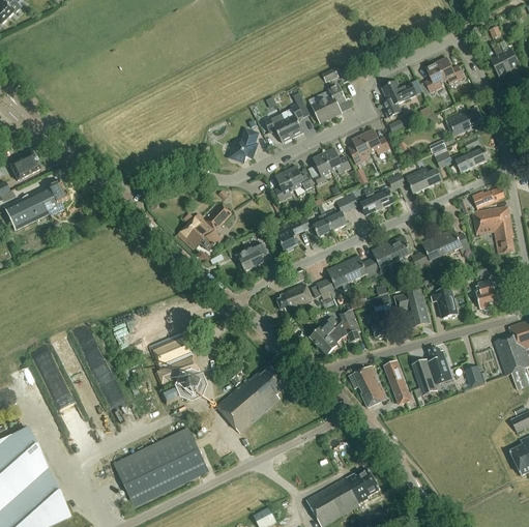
[(2,0),(0,0),(0,22),(12,10),(13,11),(20,5),(17,1),(18,0),(2,0)]
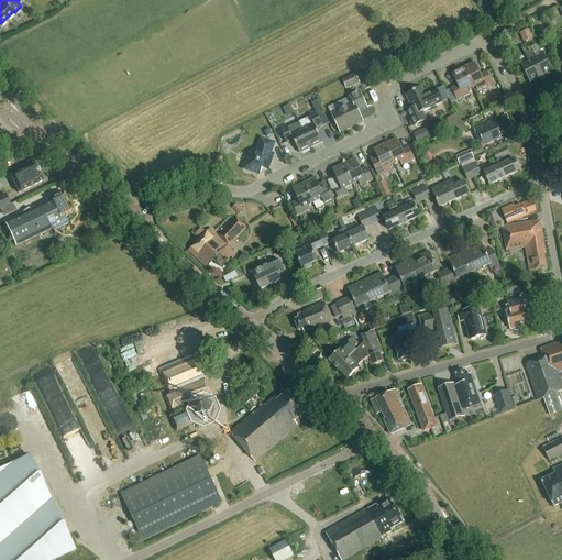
[(528,26),(519,30),(524,40),(532,35),(528,26)]
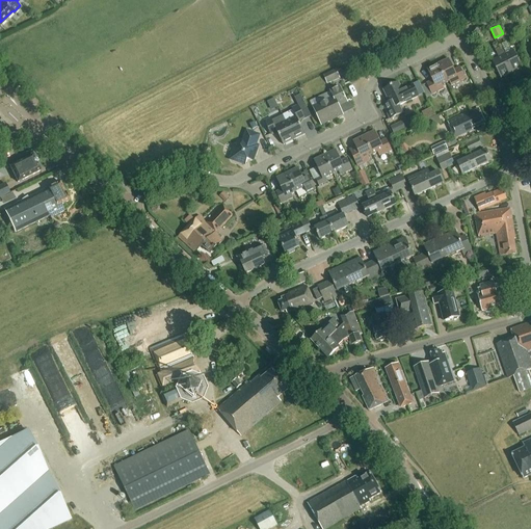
[(512,48),(505,52),(502,45),(498,47),(510,71),(521,64),(512,48)]
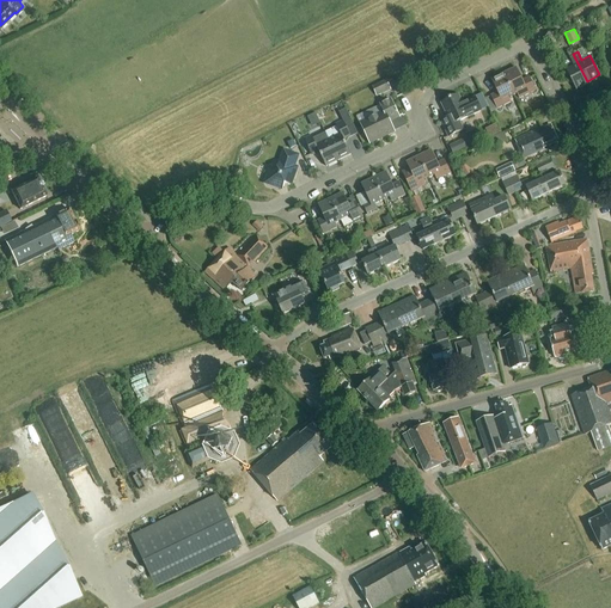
[(564,68),(575,87),(587,81),(573,54),(569,56),(573,63),(564,68)]
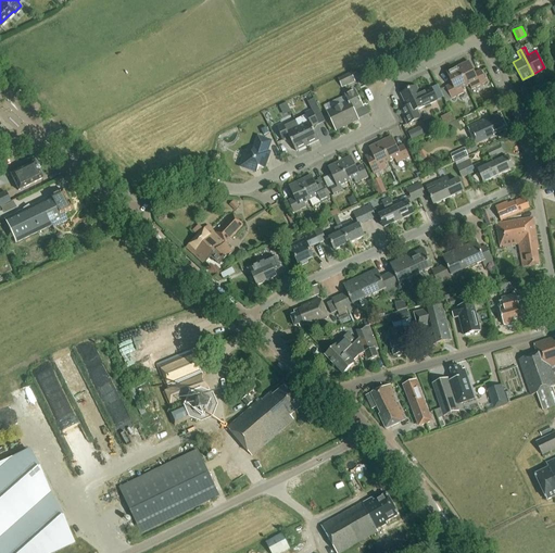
[(468,59),(456,64),(466,84),(471,82),(472,85),(486,79),(480,67),(474,70),(468,59)]
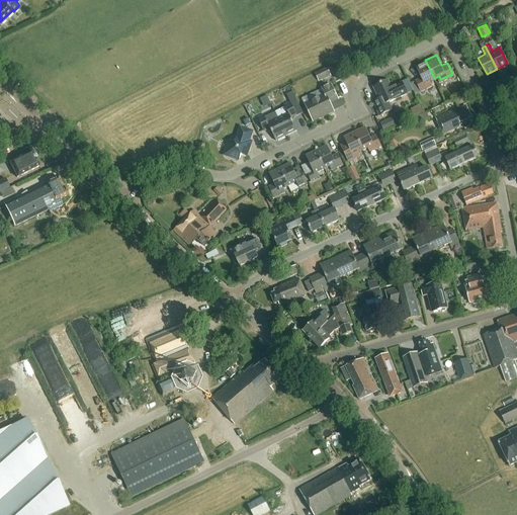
[(430,80),(434,78),(425,60),(415,65),(420,75),(414,78),(420,89),(431,84),(430,80)]
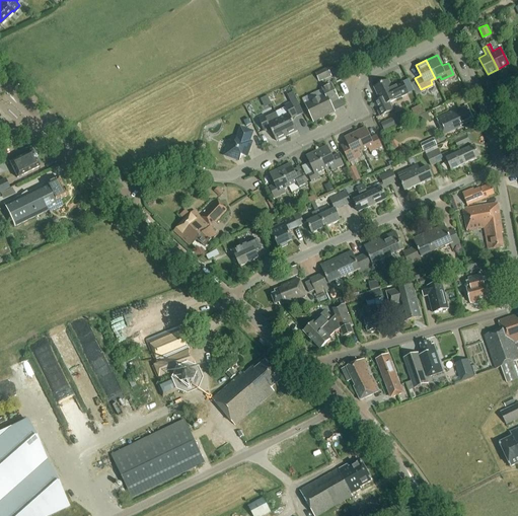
[(328,65),(315,70),(319,78),(333,73),(328,65)]
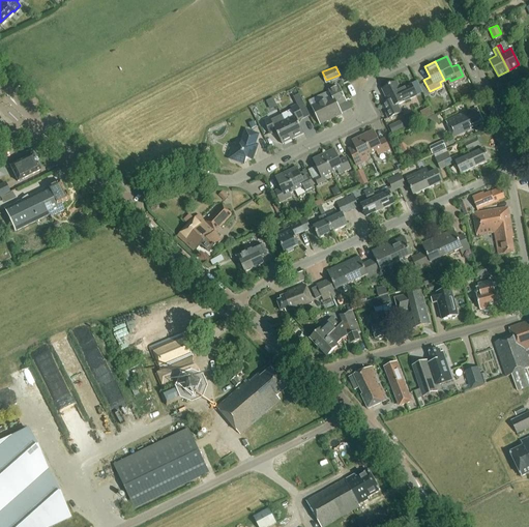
[(387,99),(381,103),(387,116),(401,110),(397,101),(416,92),(411,81),(400,86),(397,80),(381,87),(387,99)]
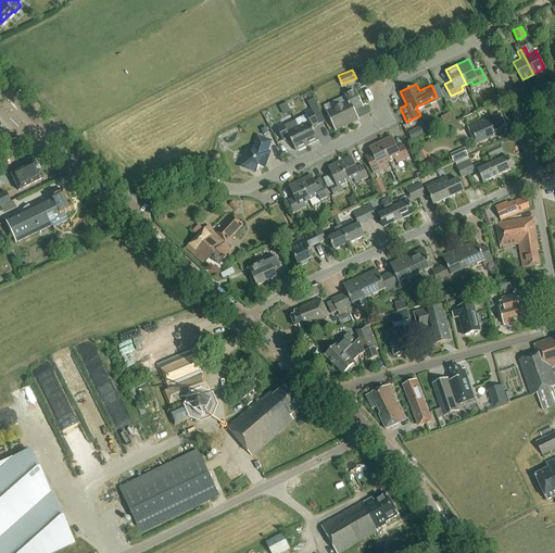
[(344,90),(349,100),(327,110),(335,127),(357,116),(353,108),(363,103),(354,86),(344,90)]
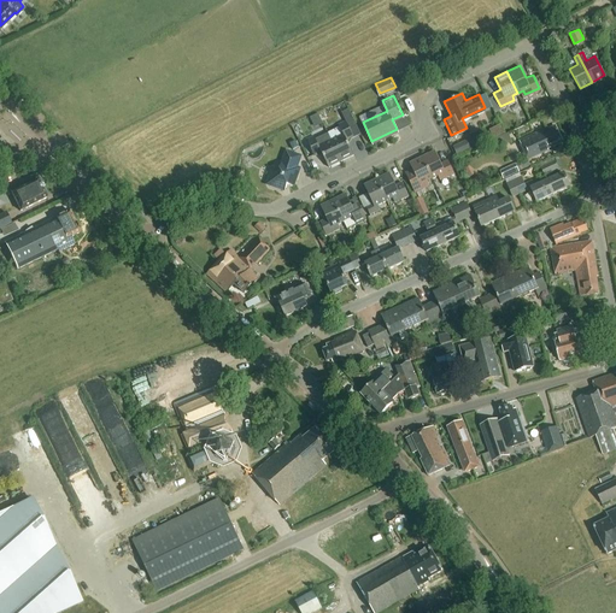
[(339,124),(327,130),(340,158),(353,152),(345,137),(352,134),(345,118),(338,122),(339,124)]
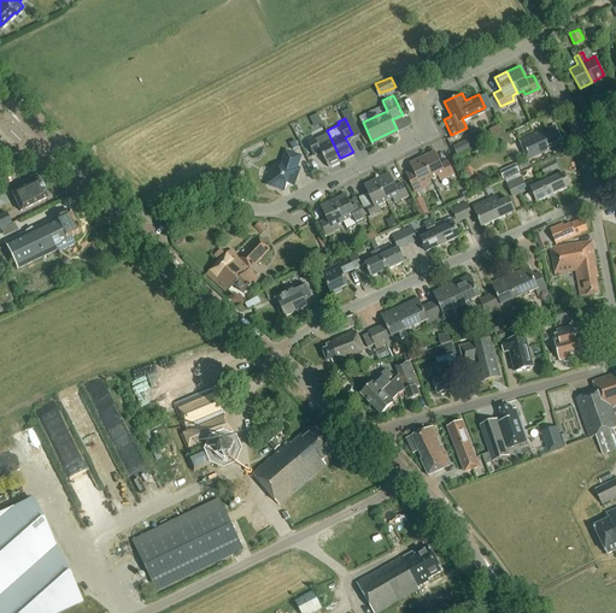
[(491,125),(494,134),(506,130),(503,121),(491,125)]
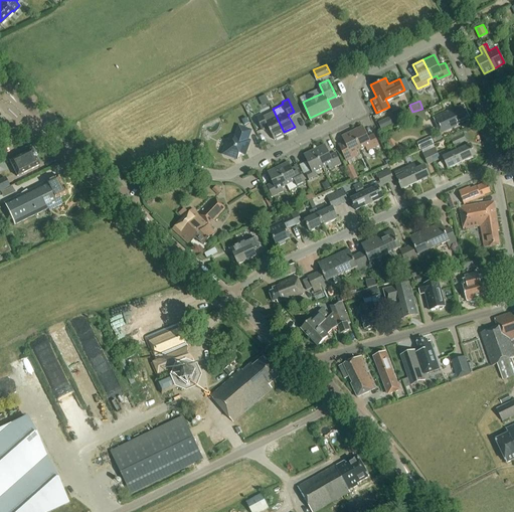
[(462,104),(455,107),(449,110),(449,109),(433,116),(435,120),(434,121),(440,133),(457,125),(456,124),(469,118),(462,104)]
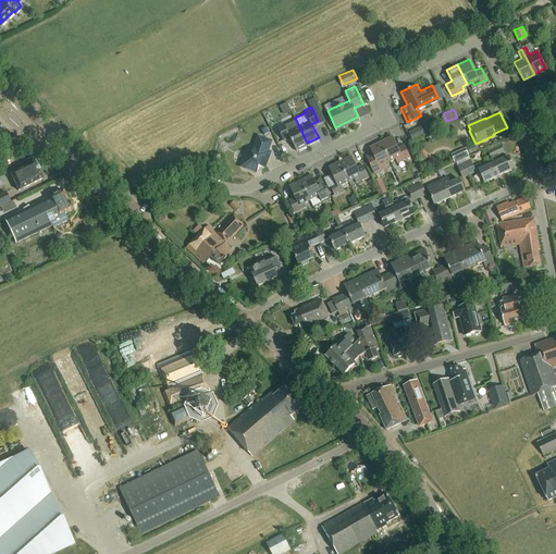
[(296,148),(307,143),(295,118),(284,123),(283,121),(276,123),(283,137),(289,135),(296,148)]
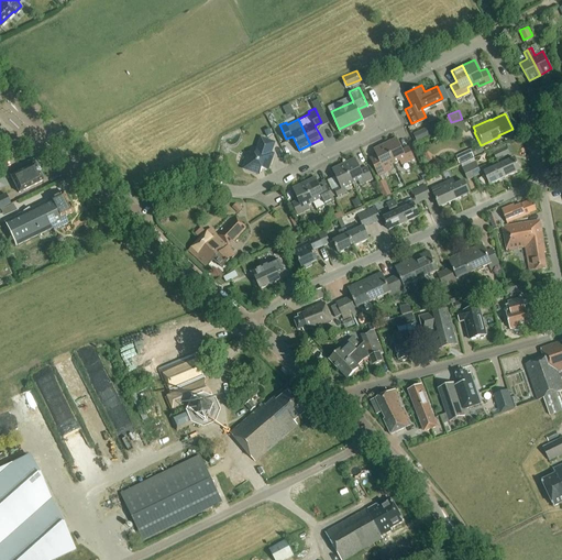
[(451,133),(466,128),(463,120),(448,127),(451,133)]
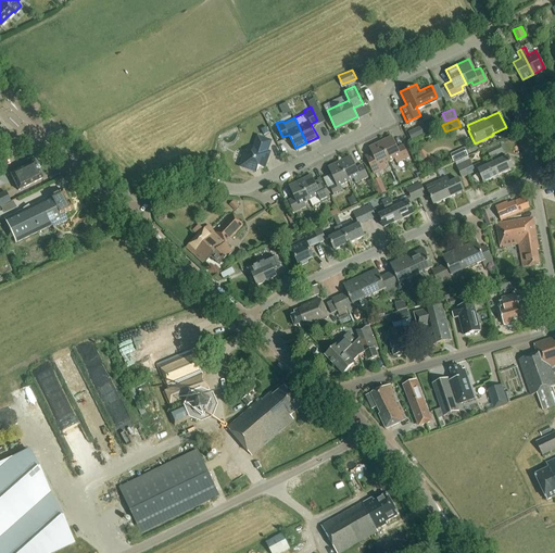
[(421,123),(408,129),(412,137),(425,130),(421,123)]
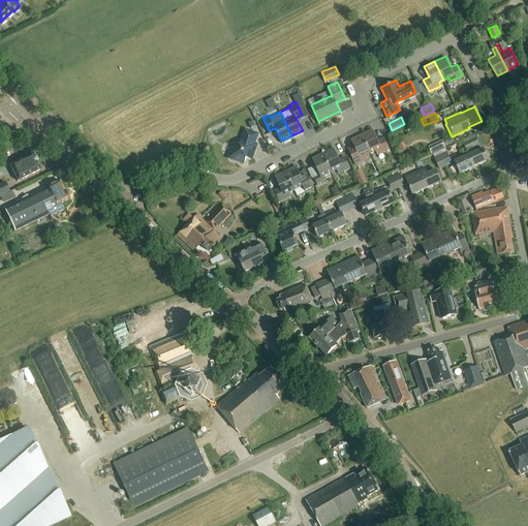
[(233,143),(228,153),(230,157),(241,160),(252,155),(255,145),(254,141),(256,133),(255,130),(244,127),(239,143),(236,142),(233,143)]
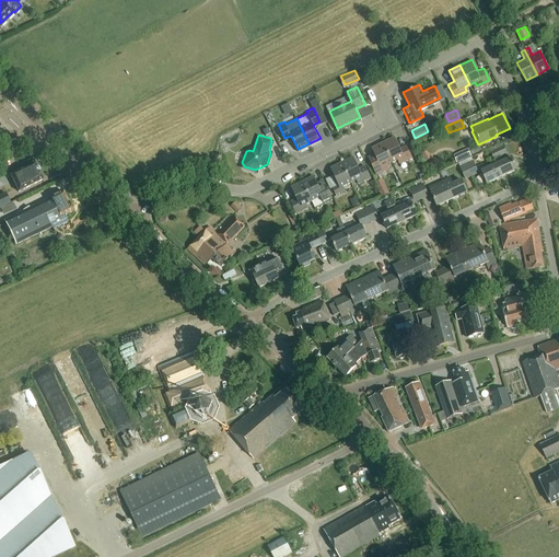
[(382,140),(392,160),(397,158),(398,161),(411,155),(406,143),(399,147),(394,135),(382,140)]
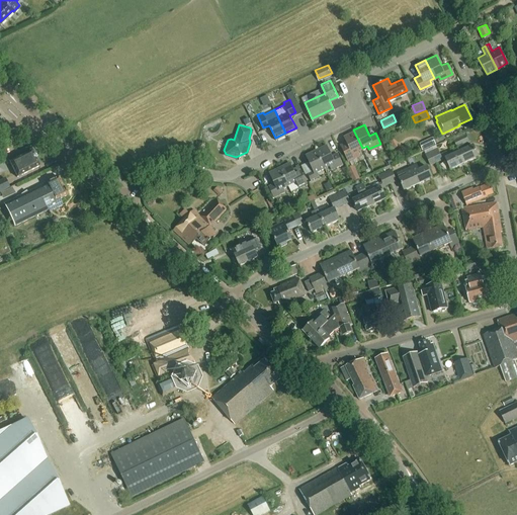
[(357,150),(362,148),(353,130),(343,135),(346,142),(340,145),(348,159),(359,154),(357,150)]
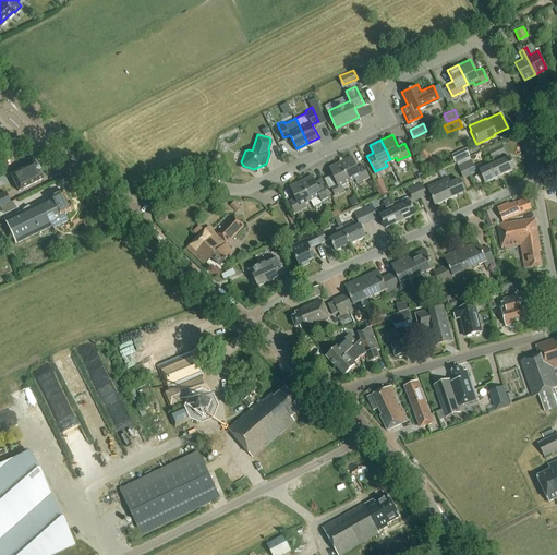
[(468,145),(452,152),(456,159),(471,152),(468,145)]
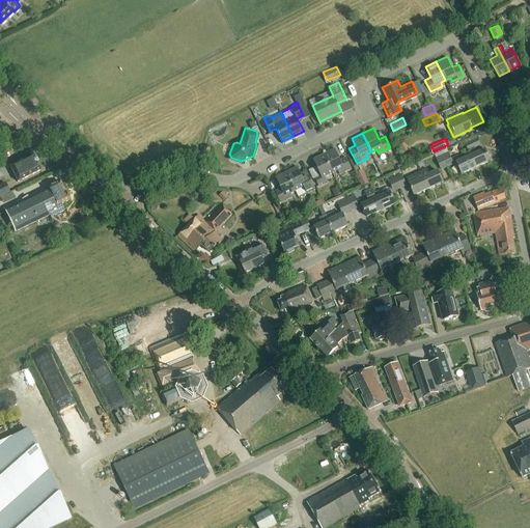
[(470,155),(475,166),(490,159),(484,147),(476,151),(473,146),(479,143),(476,138),(465,143),(470,155)]
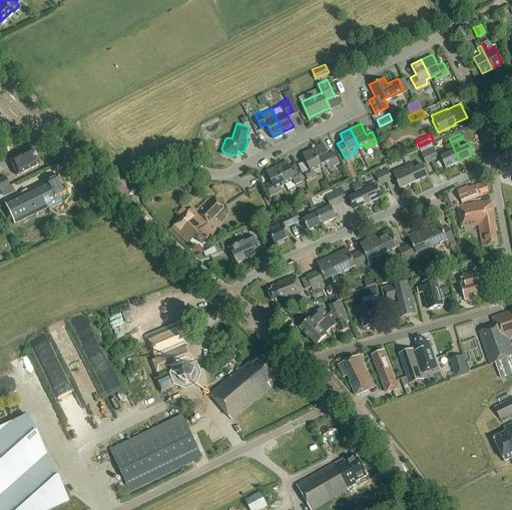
[(312,146),(321,164),(326,162),(328,166),(339,160),(334,149),(328,152),(323,141),(312,146)]
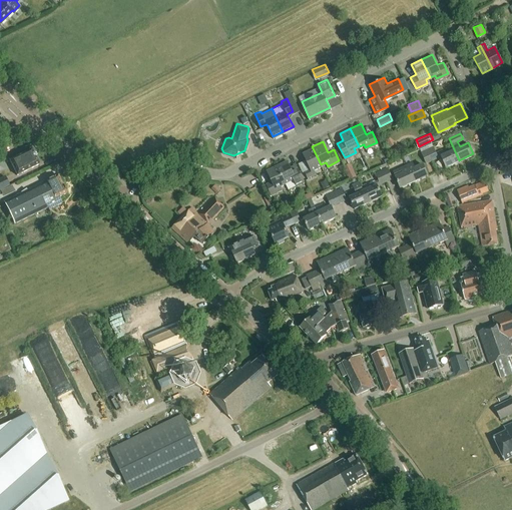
[(313,168),(321,164),(312,146),(302,151),(310,167),(304,170),(307,176),(315,172),(313,168)]
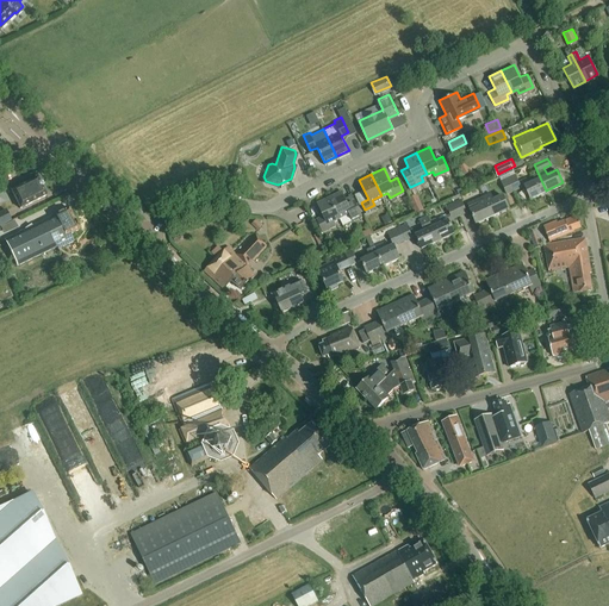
[(529,198),(546,191),(540,177),(532,180),(529,175),(517,181),(514,174),(508,176),(514,189),(523,185),(529,198)]
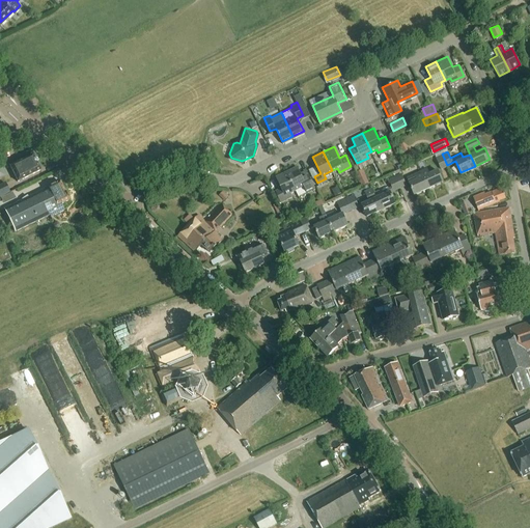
[(16,179),(38,168),(31,153),(7,164),(16,179)]
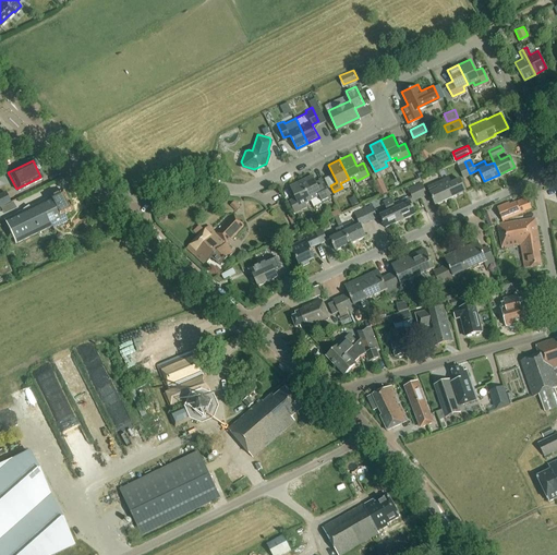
[(470,173),(464,161),(458,165),(463,177),(470,173)]
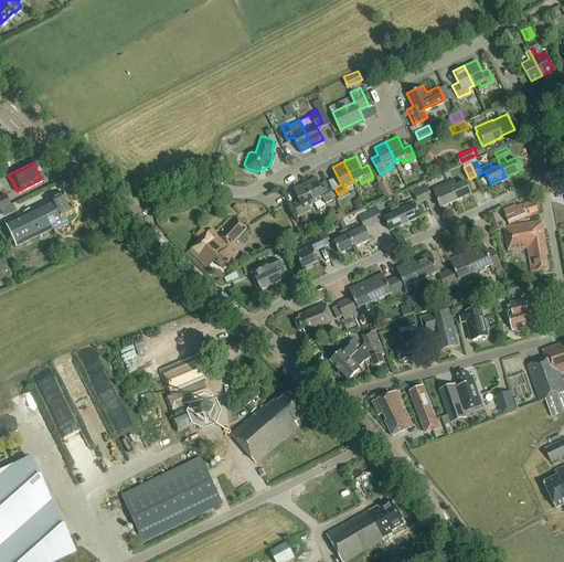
[(304,181),(314,201),(322,197),(325,200),(333,195),(330,189),(323,192),(316,175),(304,181)]
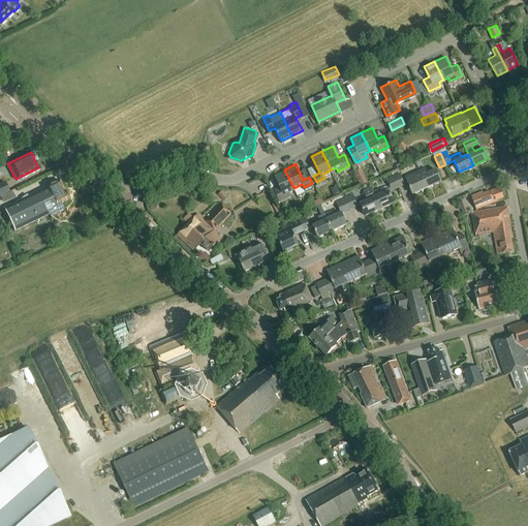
[(369,181),(362,166),(355,169),(362,184),(369,181)]
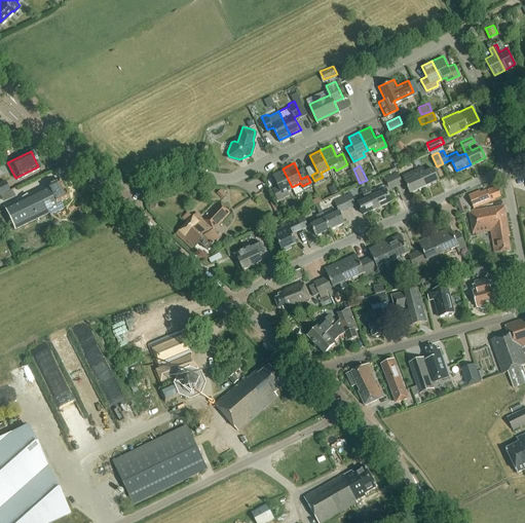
[(409,191),(424,185),(419,174),(417,167),(405,174),(403,178),(409,191)]
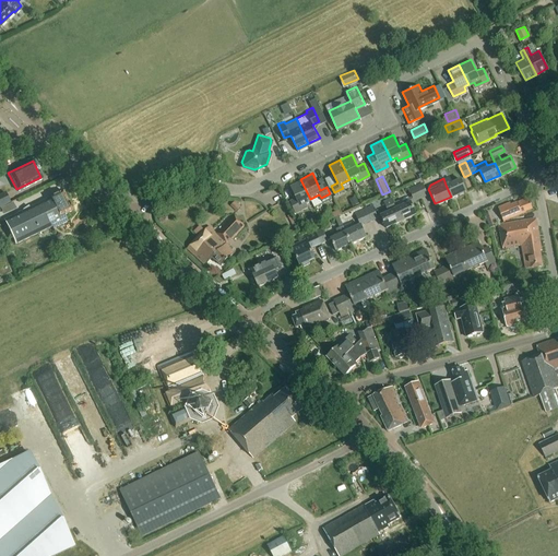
[(460,178),(446,185),(451,197),(465,190),(460,178)]
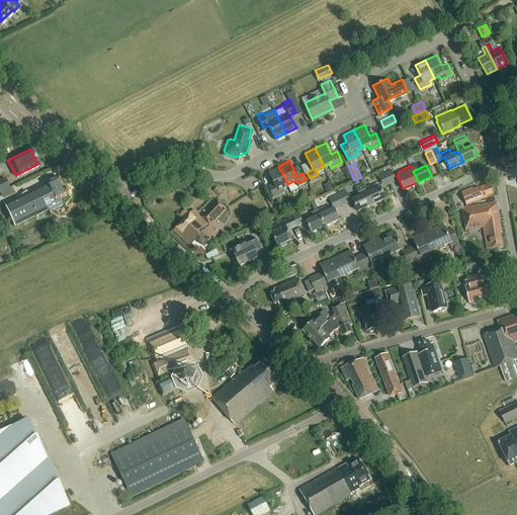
[(282,186),(287,184),(278,166),(268,170),(273,181),(267,184),(273,195),(284,189),(282,186)]
